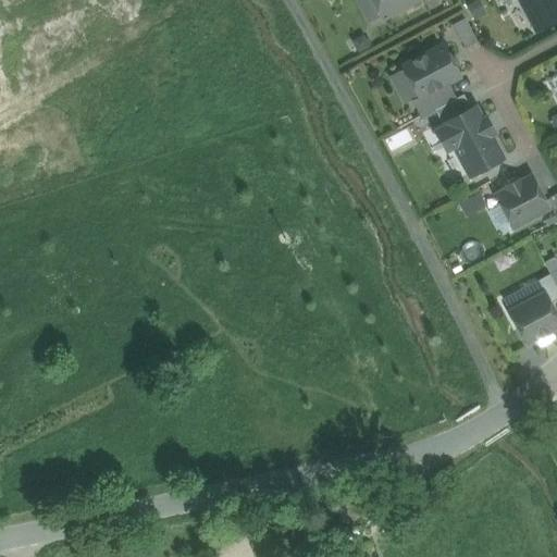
[(371,0),(381,19),(415,0),(371,0)]
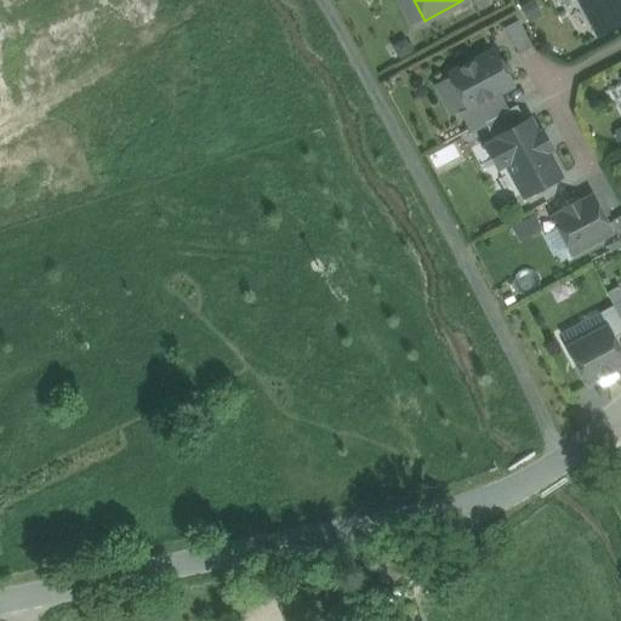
[(620,0),(577,0),(598,36),(620,23),(620,0)]
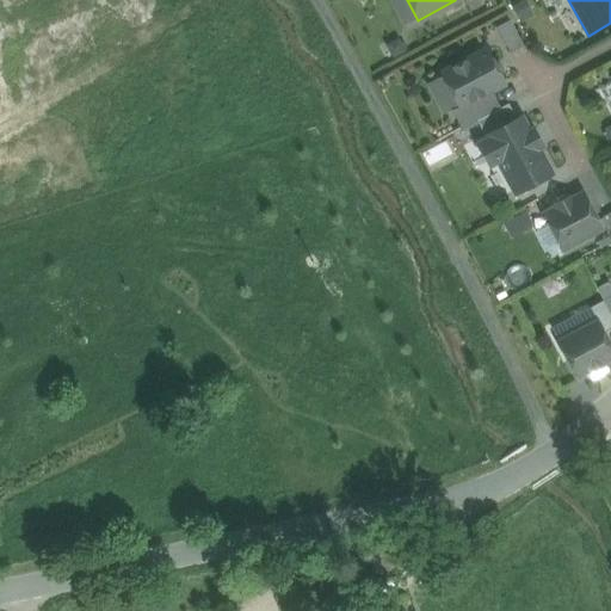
[(511,20),(498,26),(510,53),(523,45),(511,20)]
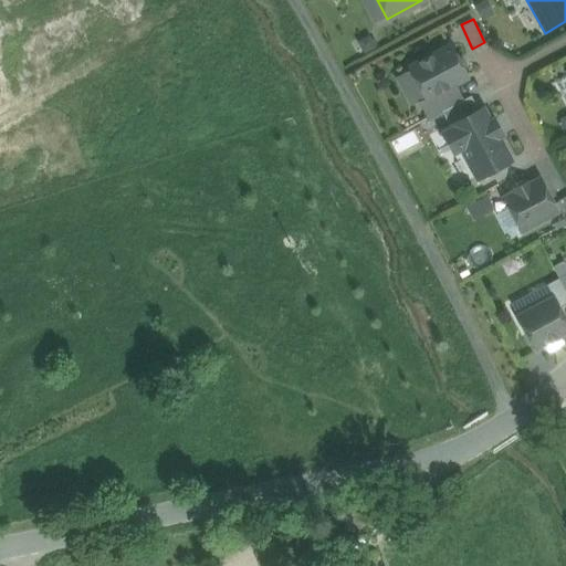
[(450,46),(410,67),(427,97),(427,100),(454,84),(467,79),(450,46)]
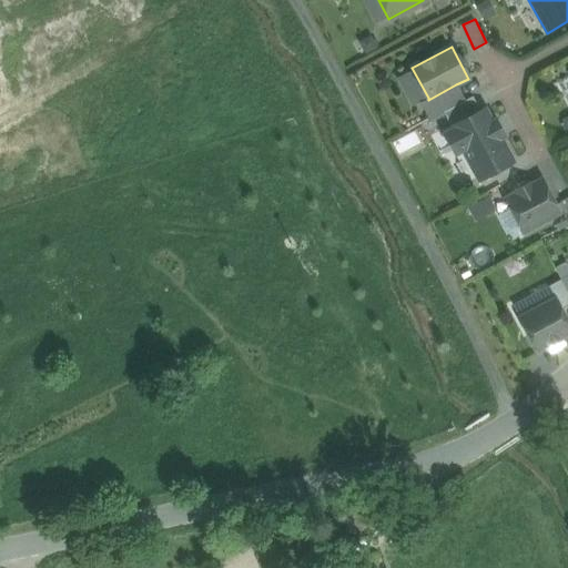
[(456,84),(428,100),(428,98),(421,102),(429,119),(443,112),(465,101),(456,84)]
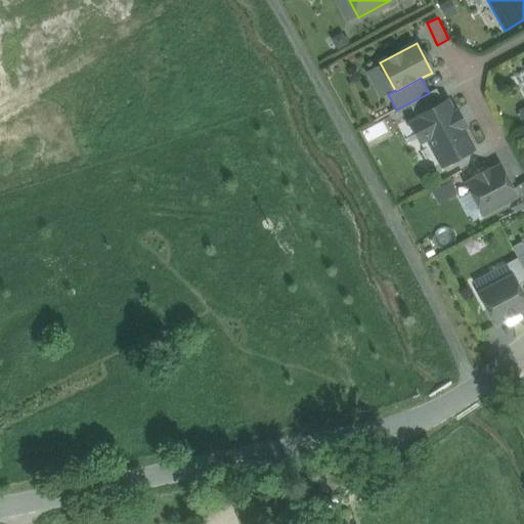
[(436,89),(408,103),(417,117),(443,102),(436,89)]
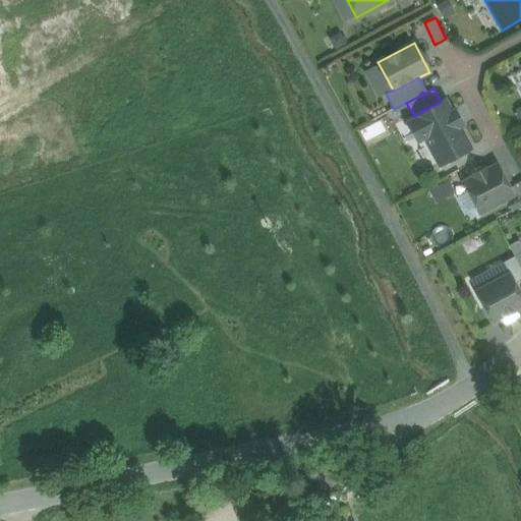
[(441,102),(414,116),(415,119),(408,123),(417,140),(424,136),(440,165),(470,149),(458,126),(462,124),(455,111),(451,113),(445,100),(441,102)]
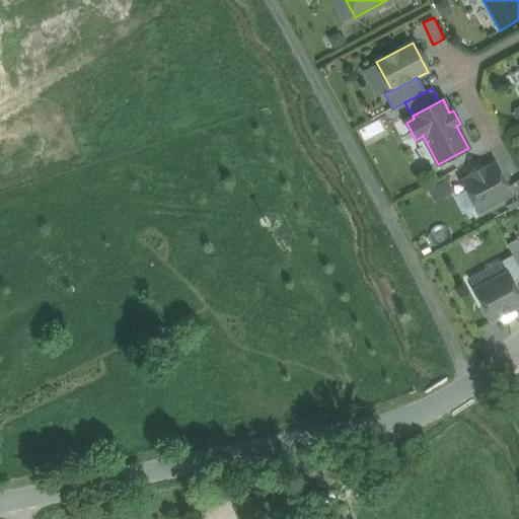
[(496,164),(486,169),(484,167),(470,174),(471,177),(461,182),(477,212),(511,194),(496,164)]
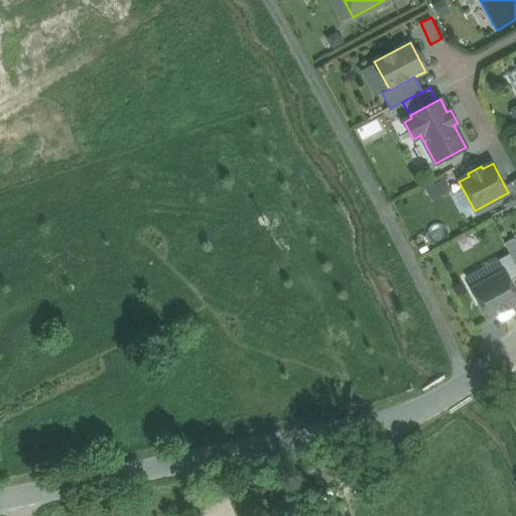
[(515,241),(514,238),(504,243),(509,254),(515,266),(515,241)]
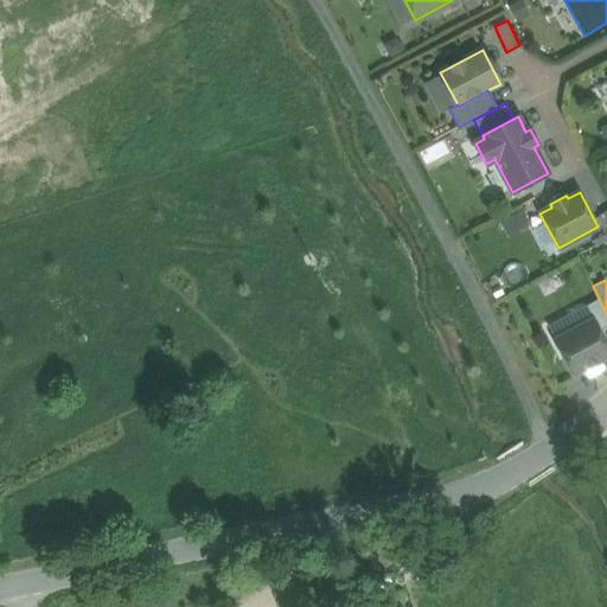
[(606,326),(606,313),(599,299),(587,306),(594,320),(600,331),(606,326)]
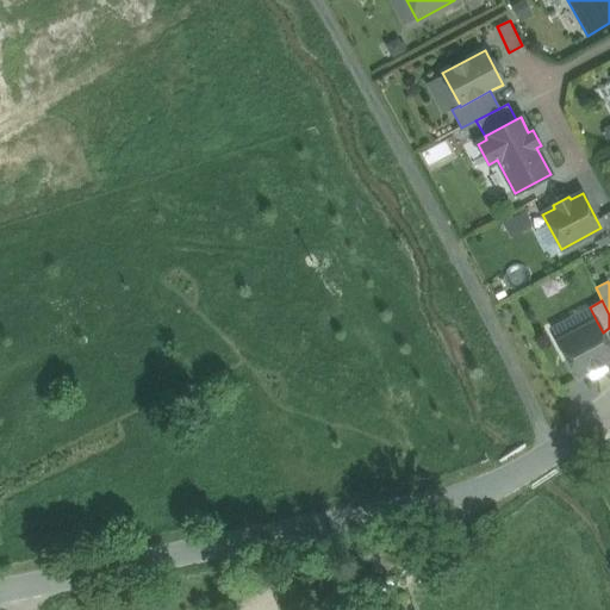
[(597,322),(558,342),(576,377),(587,371),(590,373),(604,365),(603,362),(609,358),(609,346),(603,332),(597,322)]
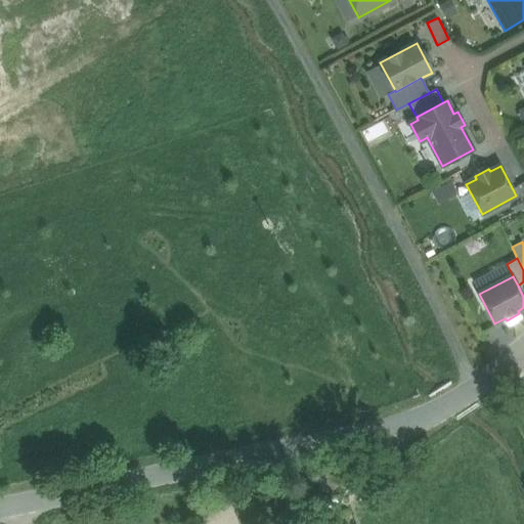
[(332,466),(319,473),(328,488),(341,481),(332,466)]
